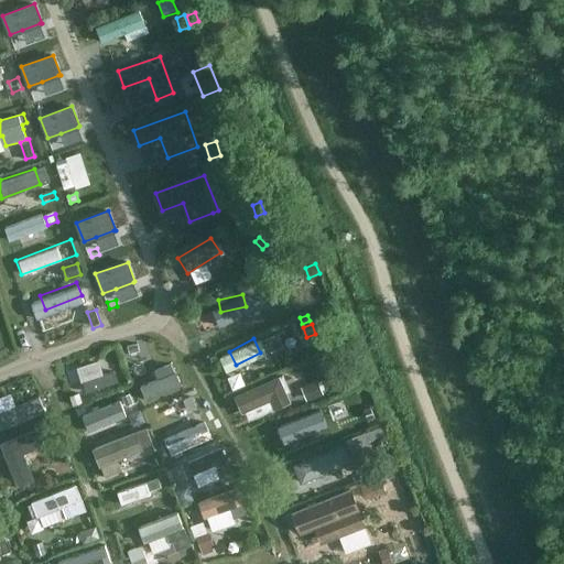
[(138,343),(128,345),(130,351),(140,350),(138,343)]
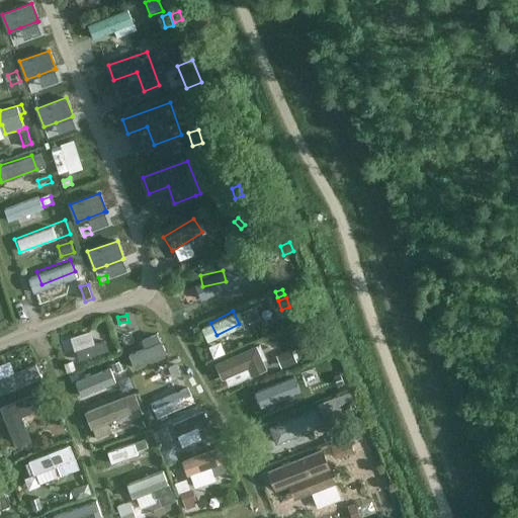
[(292,316),(284,319),(287,327),(295,324),(292,316)]
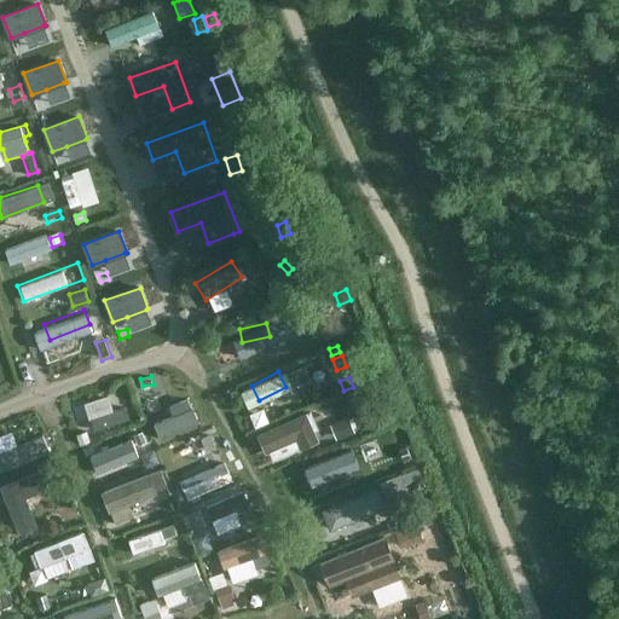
[(108,398),(87,404),(96,429),(129,418),(126,408),(113,411),(108,398)]
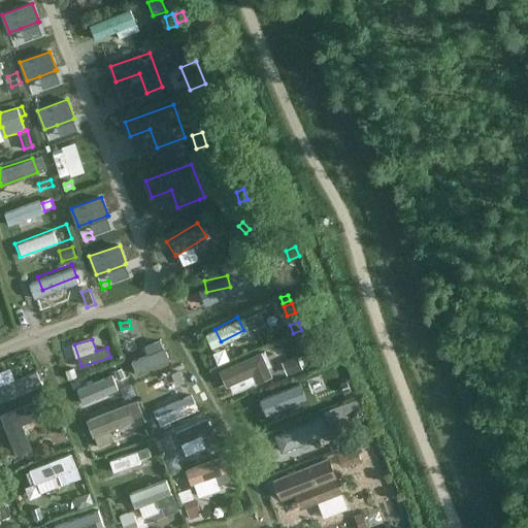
[(130,361),(137,374),(168,358),(161,344),(130,361)]
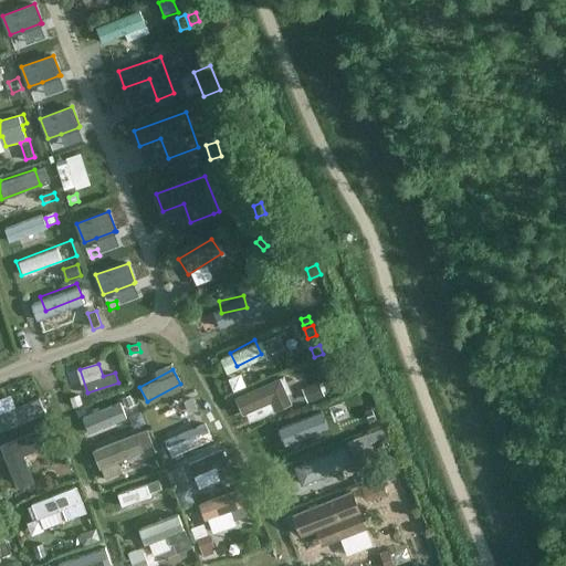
[(282,379),(237,399),(243,416),(248,415),(272,404),(275,411),(275,412),(293,405),(290,397),(293,395),(286,379),(282,380),(282,379)]
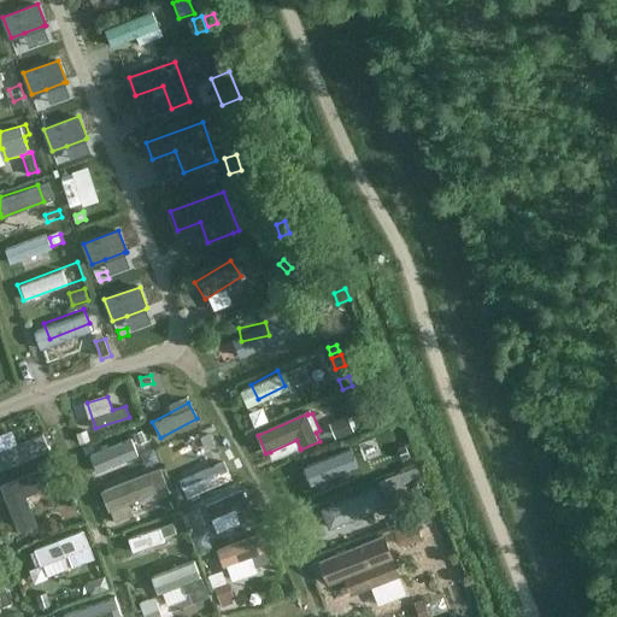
[(350,418),(330,425),(336,441),(356,434),(350,418)]
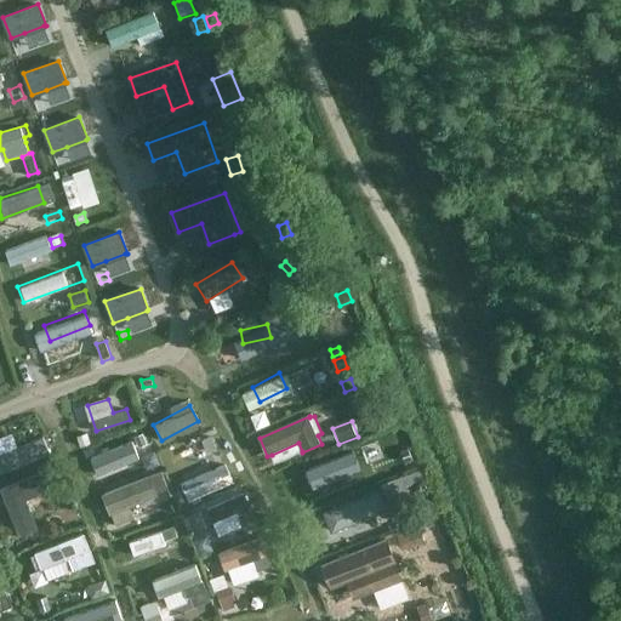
[(144,432),(136,434),(140,444),(147,442),(144,432)]
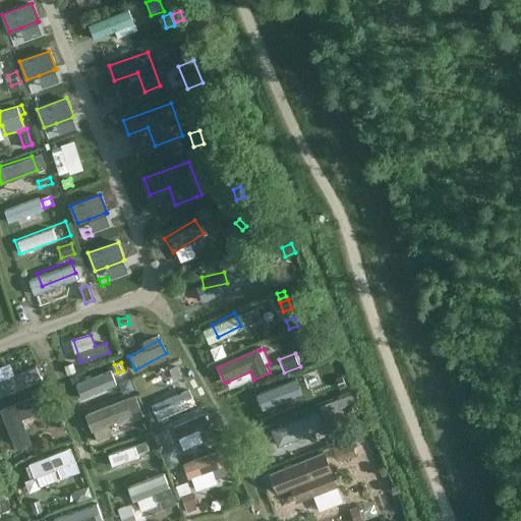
[(72,363),(65,366),(68,374),(76,371),(72,363)]
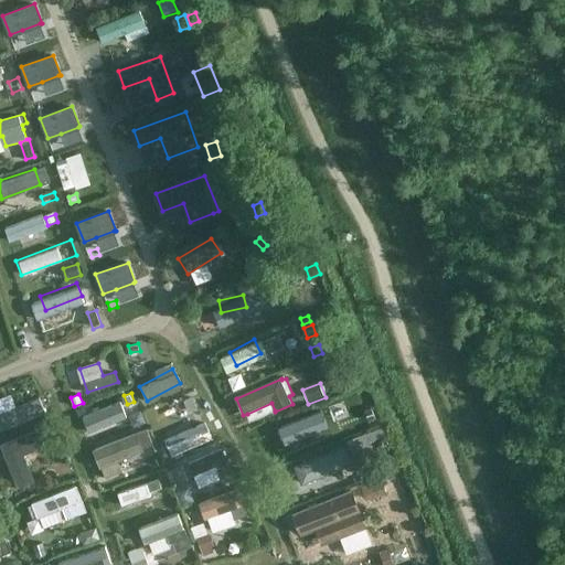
[(192,396),(184,400),(189,409),(196,406),(192,396)]
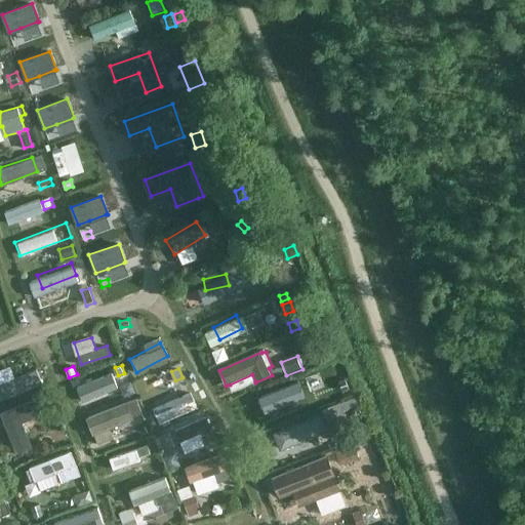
[(85,388),(88,401),(125,392),(122,378),(85,388)]
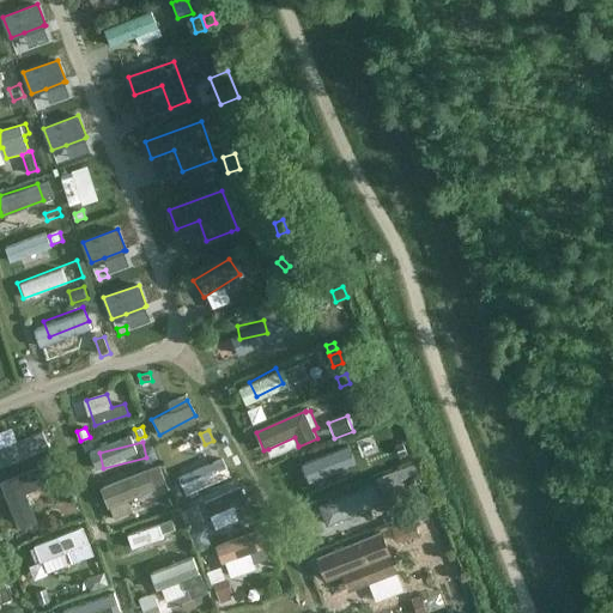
[(168,455),(173,477),(222,463),(216,443),(168,455)]
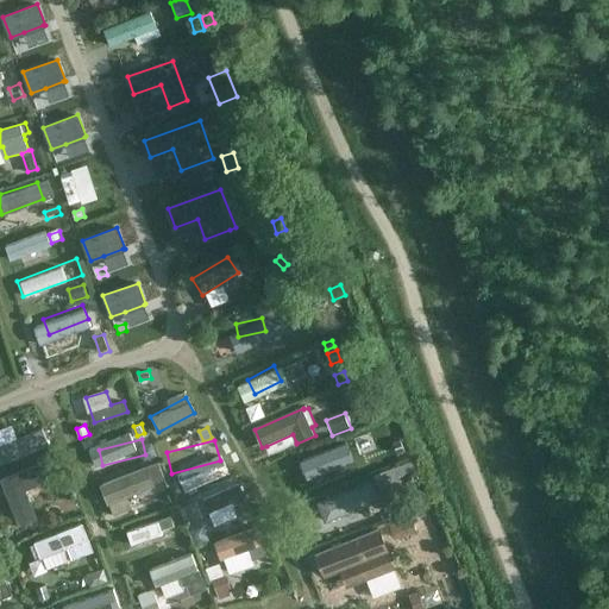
[(400,441),(393,443),(397,453),(403,451),(400,441)]
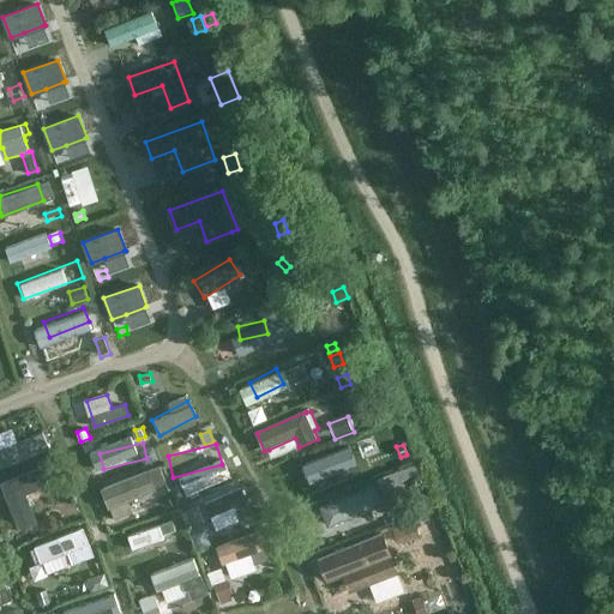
[(295,461),(299,473),(327,464),(324,451),(295,461)]
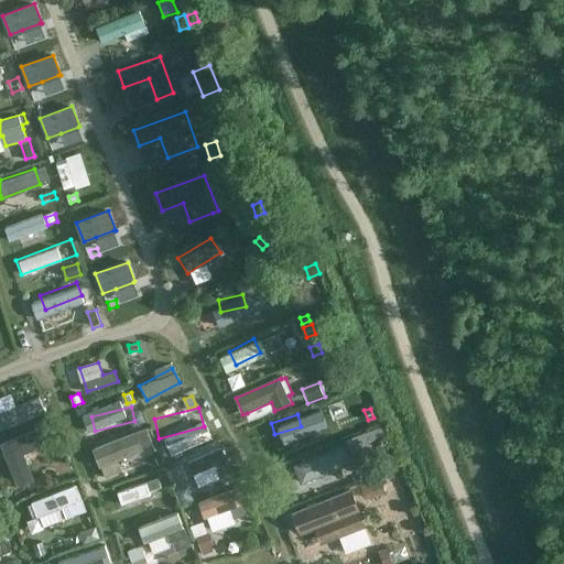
[(51,426),(40,430),(43,440),(54,436),(51,426)]
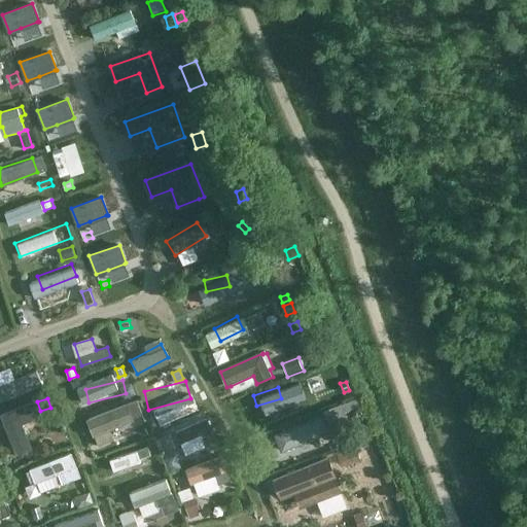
[(30,402),(1,414),(12,443),(15,453),(31,447),(27,437),(22,423),(39,416),(33,401),(30,402)]
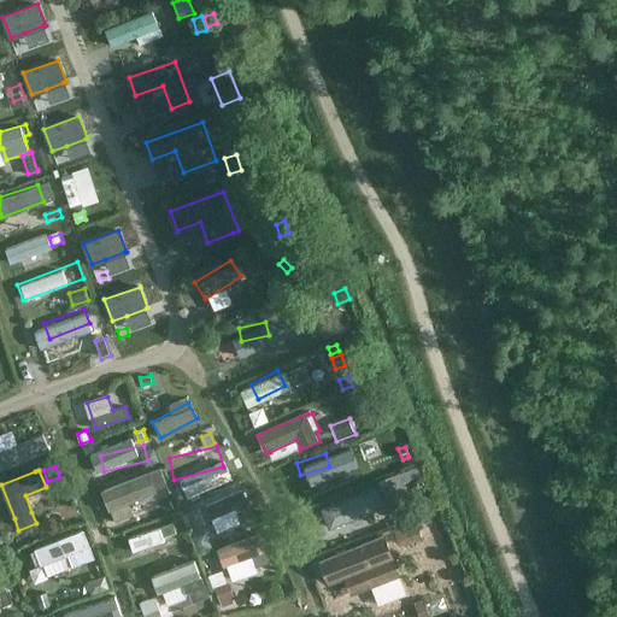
[(112,488),(104,492),(111,510),(129,503),(157,492),(156,489),(168,485),(162,470),(150,475),(150,474),(112,488)]
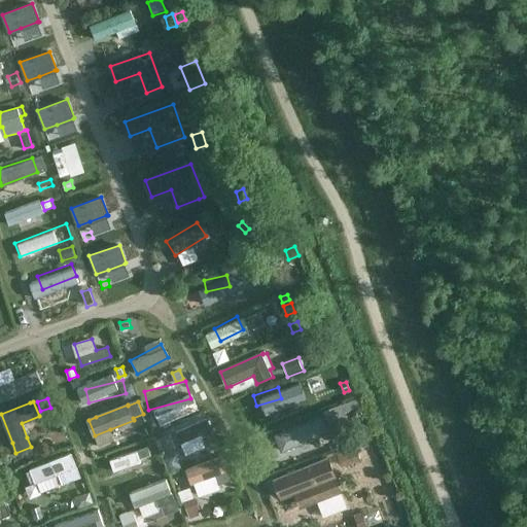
[(343,408),(325,415),(330,429),(348,423),(346,415),(343,408)]
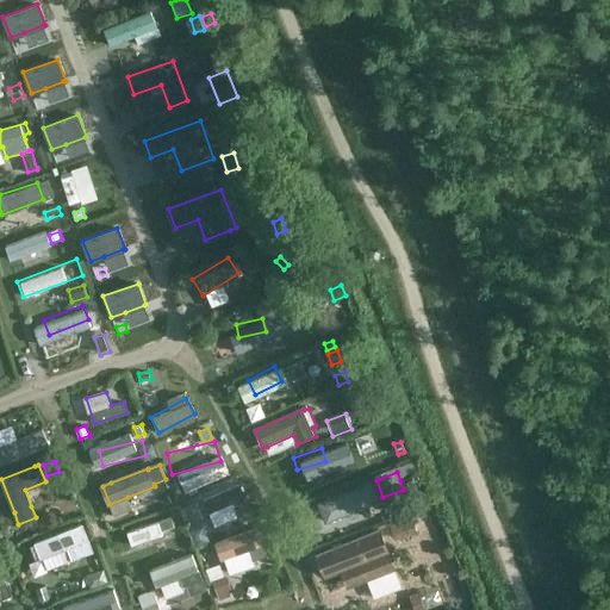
[(187,516),(197,512),(194,505),(184,509),(187,516)]
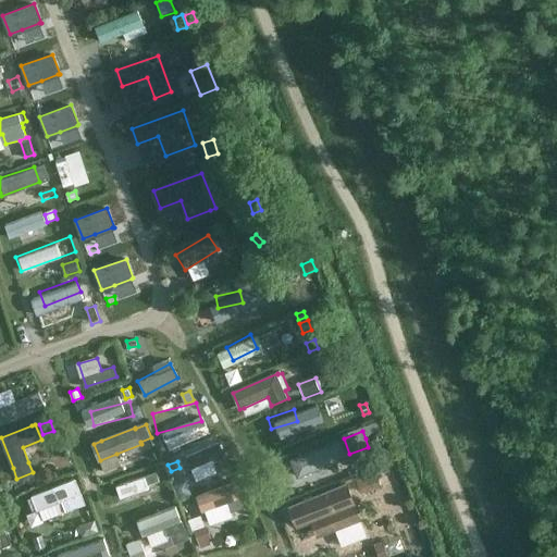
[(144,477),(147,484),(158,480),(155,472),(144,477)]
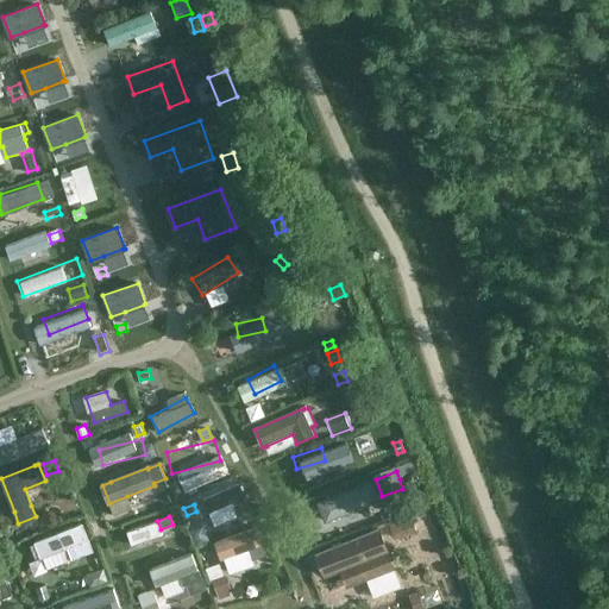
[(415,521),(400,525),(403,539),(419,534),(415,521)]
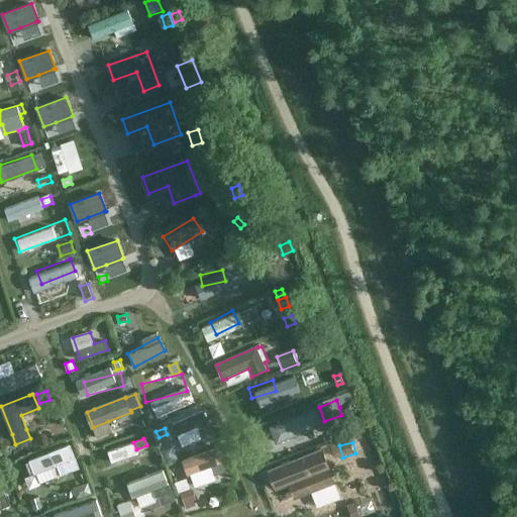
[(71,443),(30,459),(35,473),(36,472),(64,461),(68,472),(80,467),(76,457),(71,443)]
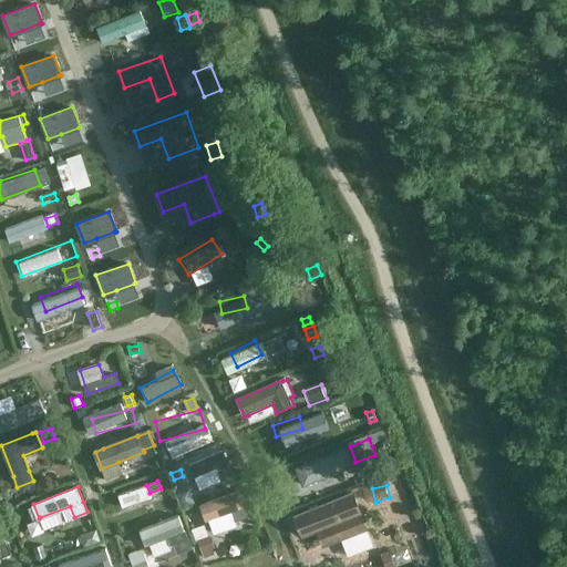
[(239,490),(202,504),(207,518),(233,509),(236,519),(247,515),(244,505),(245,505),(239,490)]
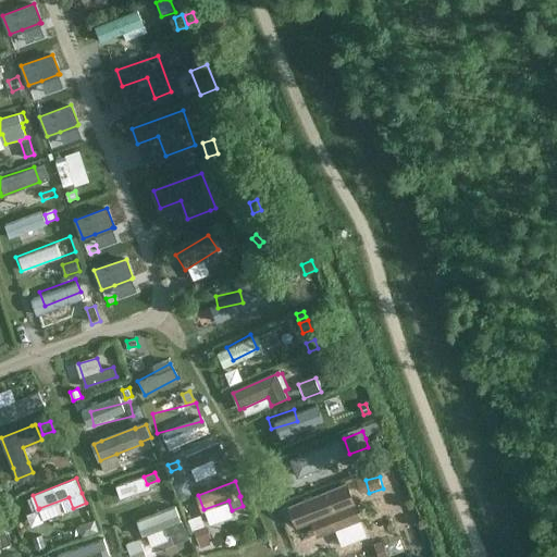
[(348,485),(291,508),(298,528),(312,522),(318,536),(361,519),(348,485)]
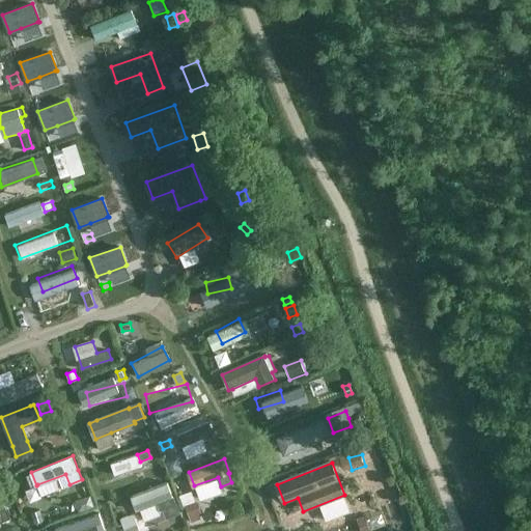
[(167,481),(132,495),(138,509),(140,508),(161,501),(165,513),(166,516),(179,511),(167,481)]
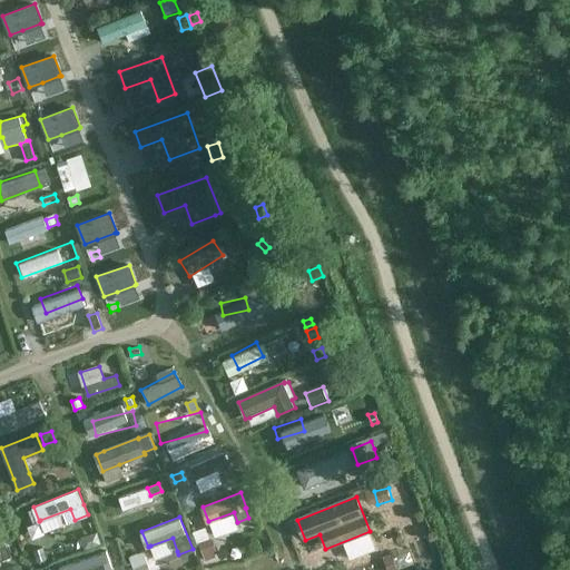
[(208,539),(198,542),(205,560),(215,557),(208,539)]
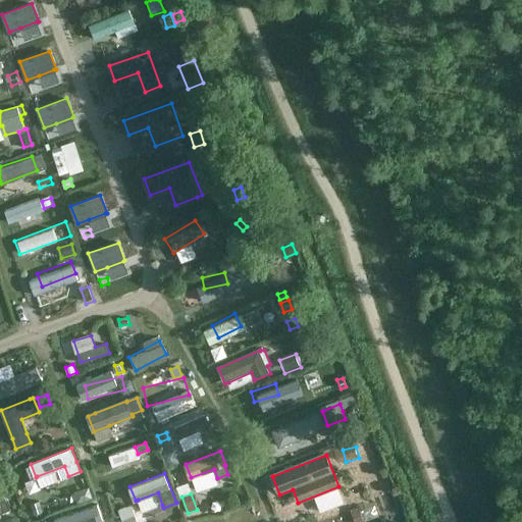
[(5,494),(0,497),(0,512),(10,509),(5,494)]
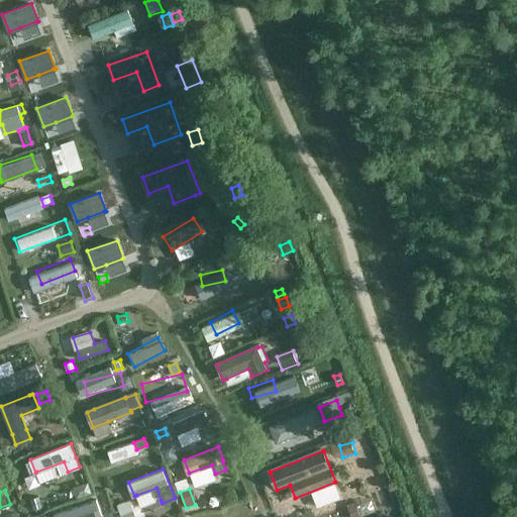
[(40,497),(46,516),(86,516),(82,502),(55,510),(49,494),(40,497)]
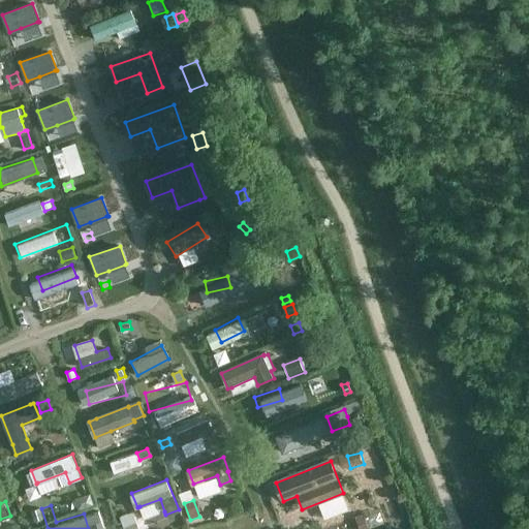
[(40,507),(31,510),(35,522),(43,520),(40,507)]
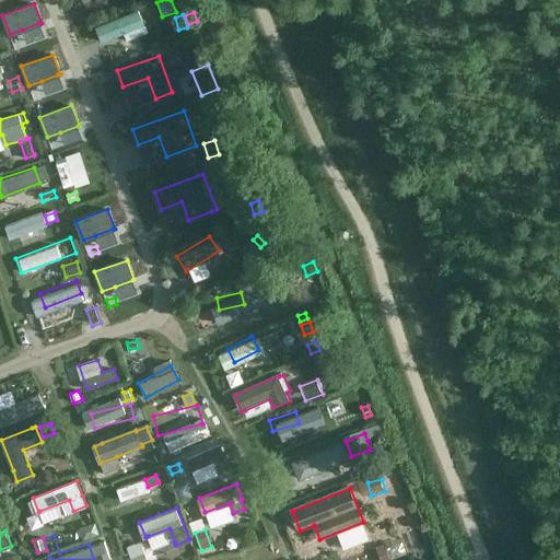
[(421,537),(405,541),(408,556),(424,551),(421,537)]
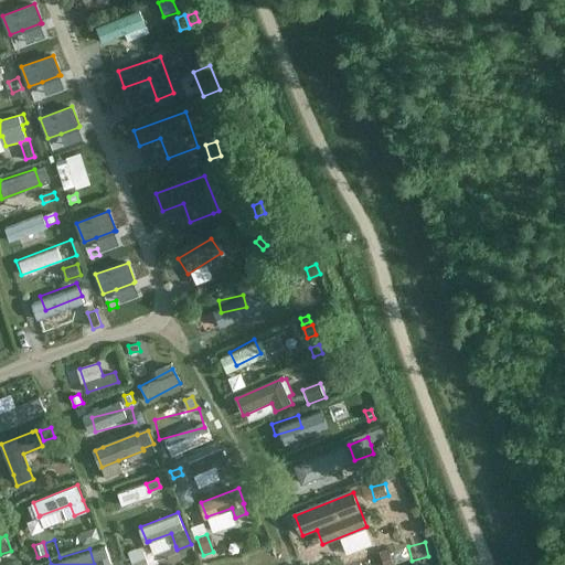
[(144,548),(129,554),(132,564),(134,564),(148,561),(144,548)]
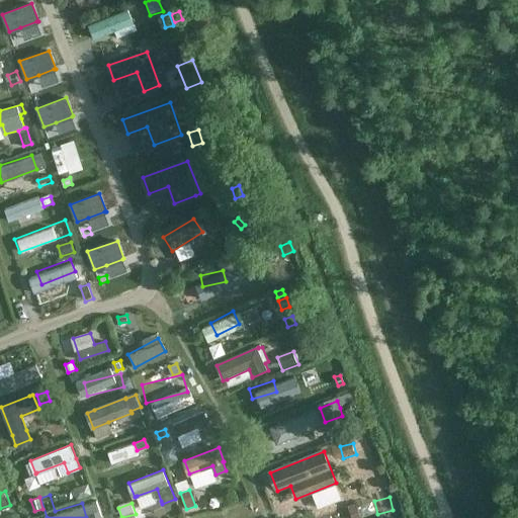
[(321,517),(334,517),(329,506),(318,511),(321,517)]
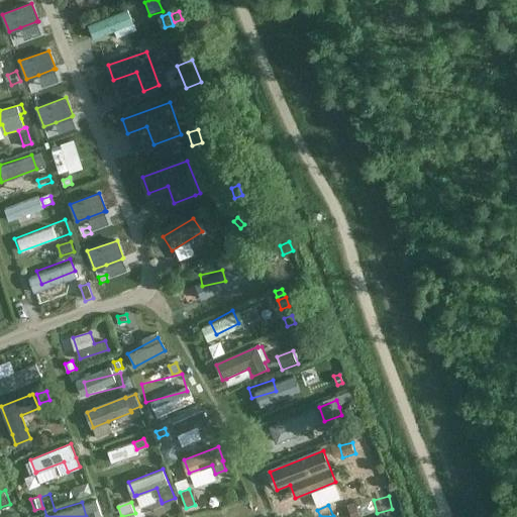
[(355,505),(347,507),(350,516),(357,516),(359,516),(355,505)]
